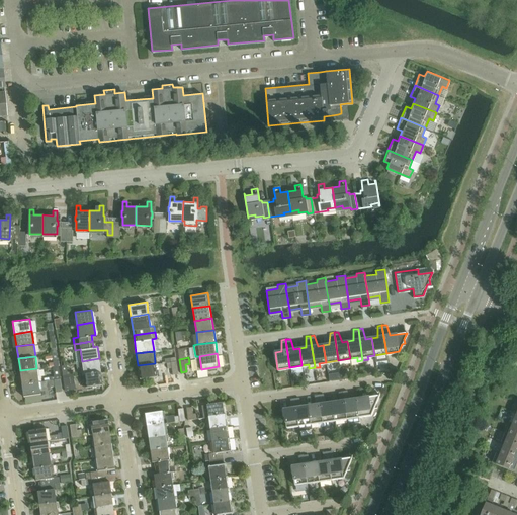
[(99,358),(82,361),(76,362),(77,367),(83,366),(84,373),(101,371),(99,358)]
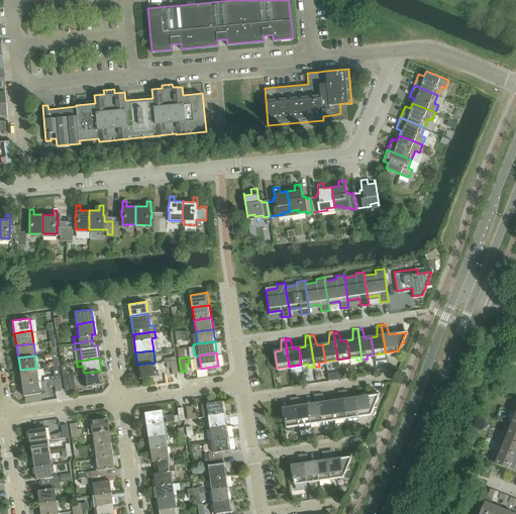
[(176,358),(166,361),(167,367),(171,366),(172,373),(178,372),(176,358)]
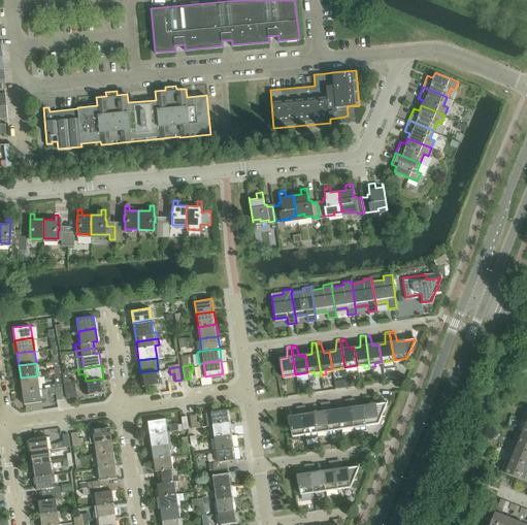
[(158,370),(140,372),(142,386),(160,383),(158,370)]
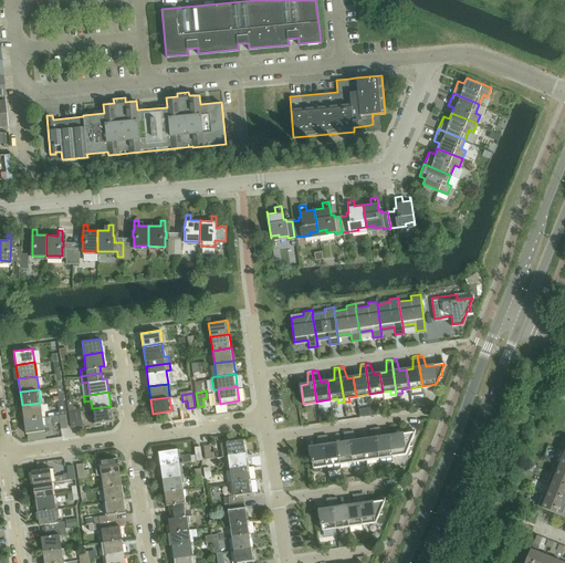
[(22,405),(23,418),(42,416),(40,403),(22,405)]
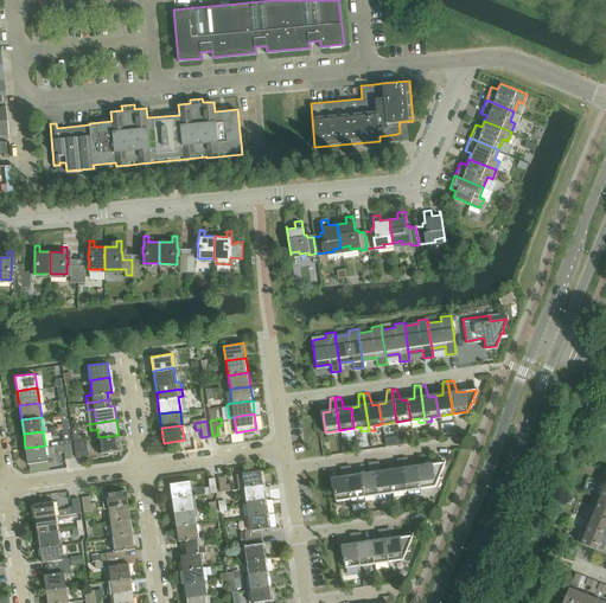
[(119,435),(99,437),(101,453),(120,449),(119,435)]
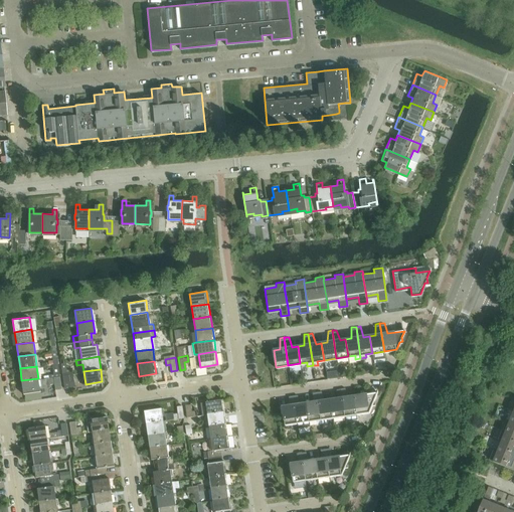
[(72,373),(62,374),(64,387),(70,386),(69,380),(73,379),(72,373)]
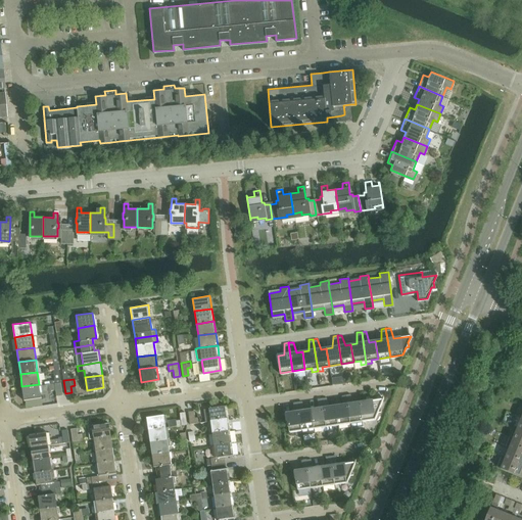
[(60,381),(50,382),(51,389),(55,388),(55,394),(62,393),(60,381)]
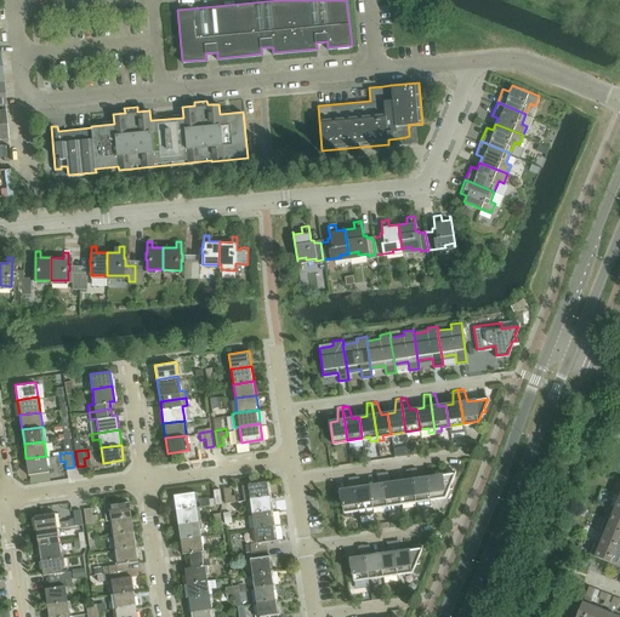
[(46,456),(26,458),(28,474),(49,470),(46,456)]
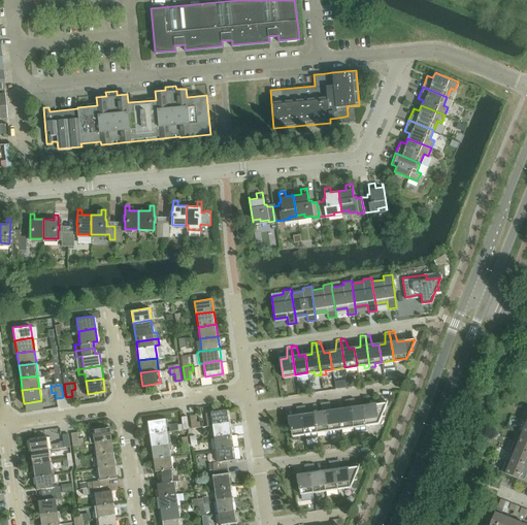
[(349,397),(353,425),(365,424),(363,405),(362,405),(362,406),(357,407),(353,396),(349,397)]
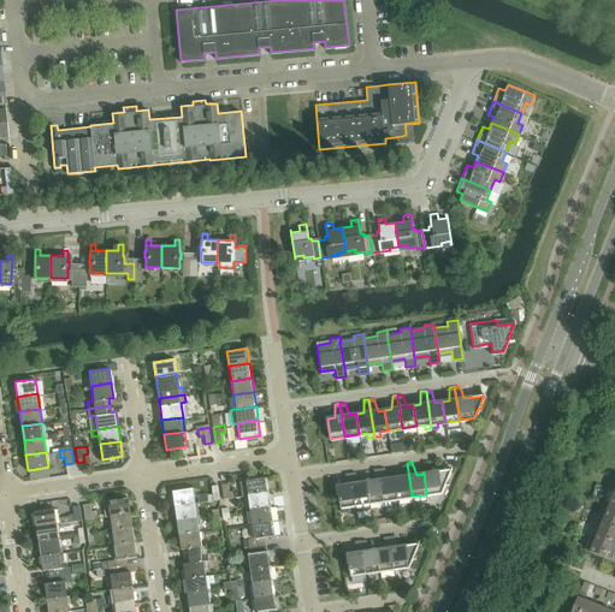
[(395,477),(397,498),(412,495),(407,463),(402,463),(402,476),(395,477)]
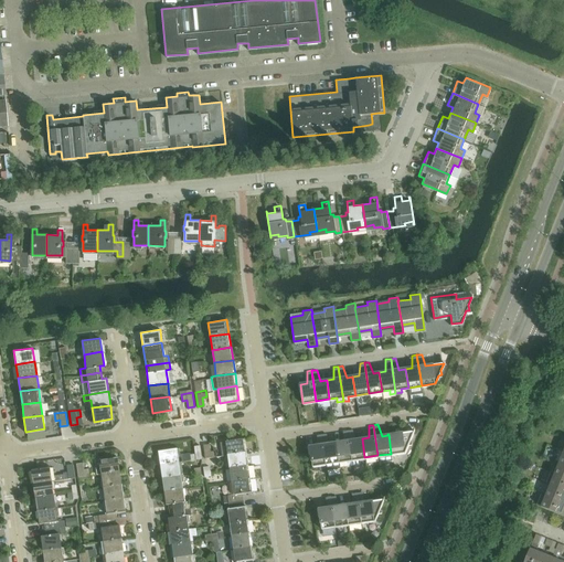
[(339,462),(346,460),(347,465),(352,464),(348,428),(342,430),(342,442),(336,443),(339,462)]
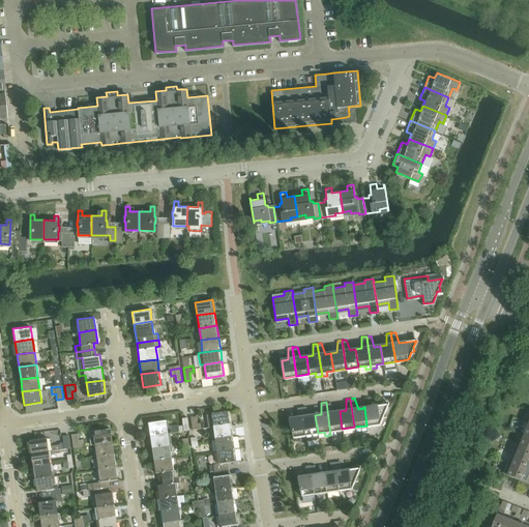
[(330,402),(326,402),(330,435),(335,434),(335,430),(342,429),(340,411),(333,412),(330,402)]
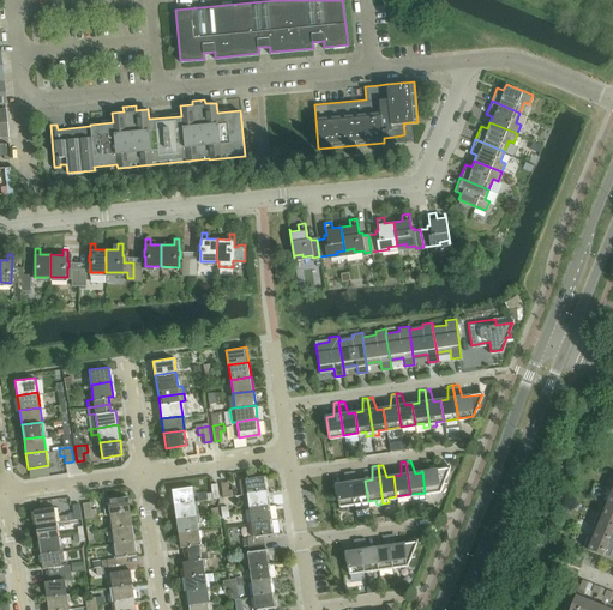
[(422,471),(425,493),(440,490),(444,482),(446,481),(446,475),(449,467),(422,471)]
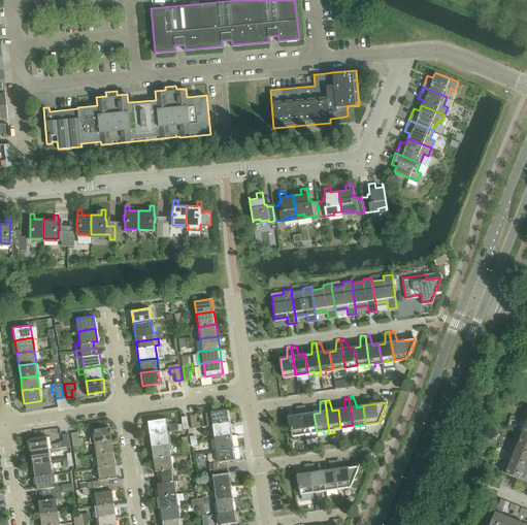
[(304,403),(300,404),(304,432),(304,437),(318,436),(317,431),(314,414),(307,415),(304,403)]
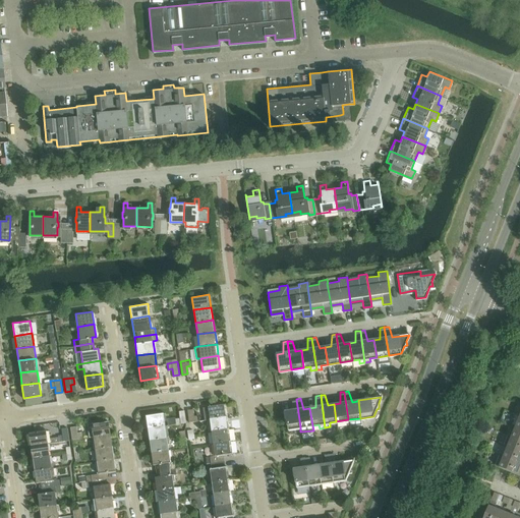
[(300,426),(296,399),(291,399),(291,410),(285,411),(287,428),(300,426)]
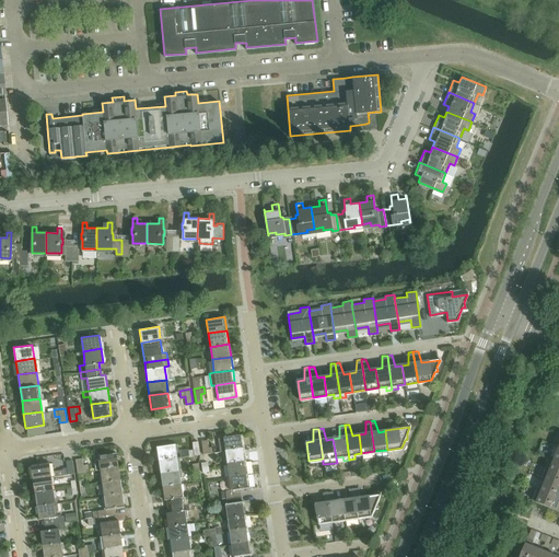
[(223,436),(224,449),(244,447),(242,433),(223,436)]
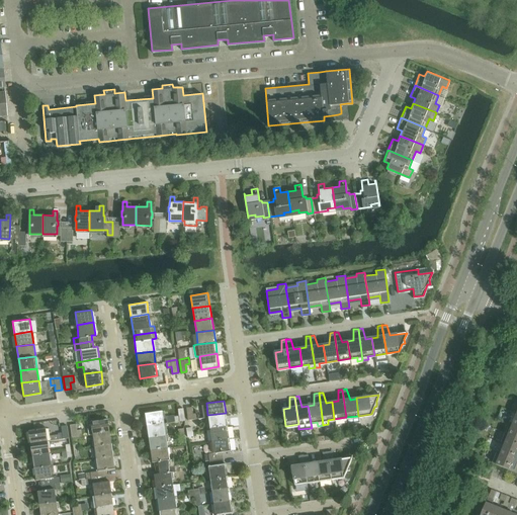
[(192,412),(191,405),(186,406),(187,419),(196,417),(196,412),(192,412)]
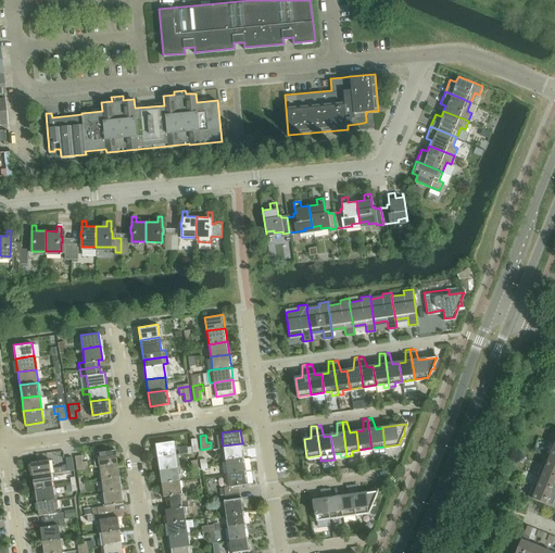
[(188,445),(188,451),(198,450),(197,437),(190,438),(191,444),(188,445)]
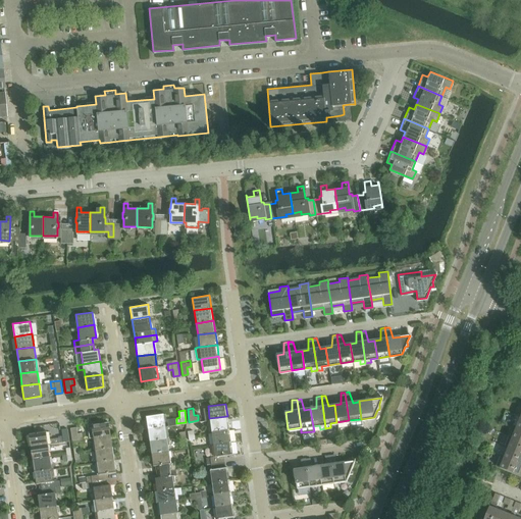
[(146,415),(148,428),(165,425),(163,413),(146,415)]
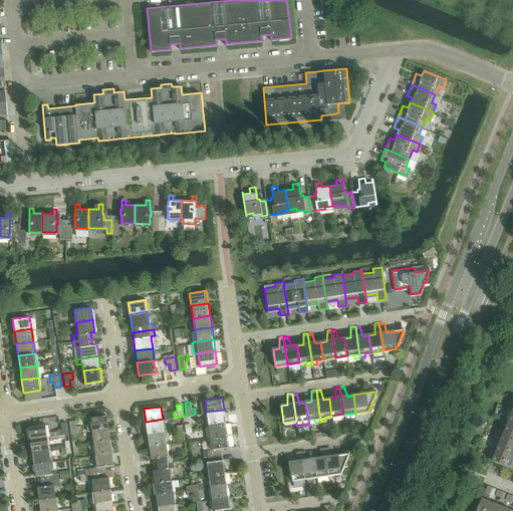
[(206,412),(208,424),(225,421),(224,410),(206,412)]
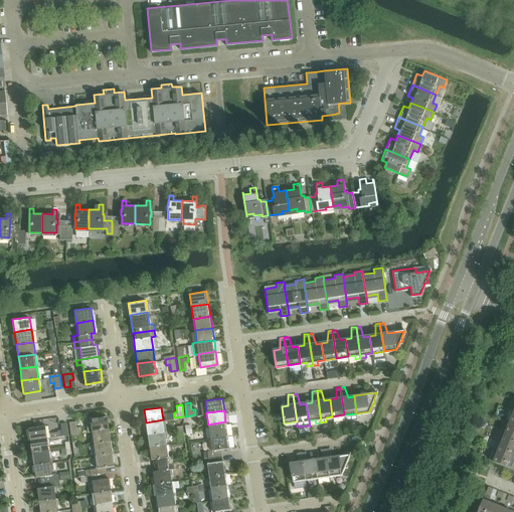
[(90,418),(92,431),(109,428),(107,415),(90,418)]
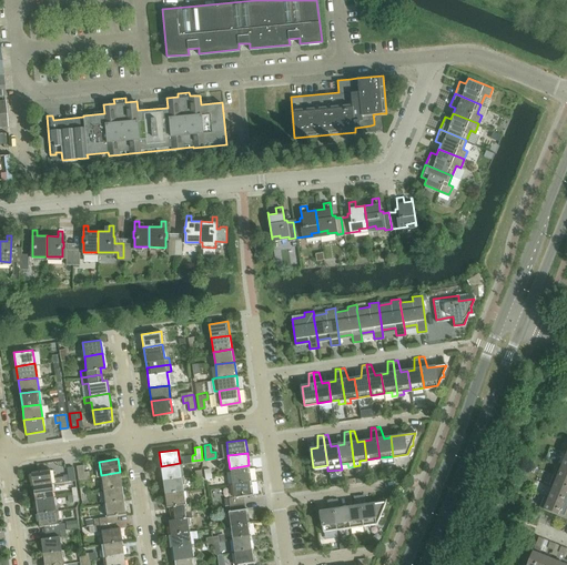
[(77,464),(78,478),(90,476),(89,470),(83,471),(82,463),(77,464)]
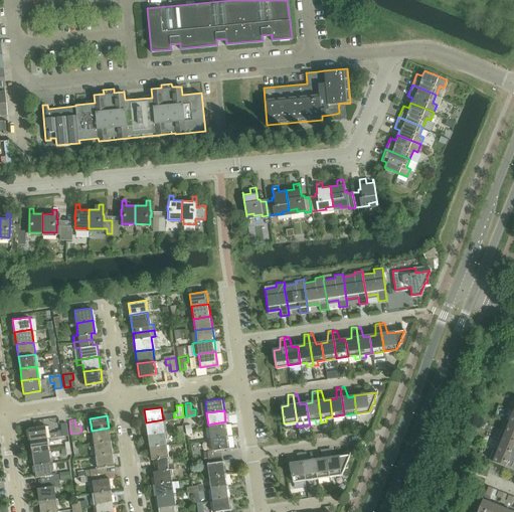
[(163,419),(146,422),(147,435),(165,432),(163,419)]
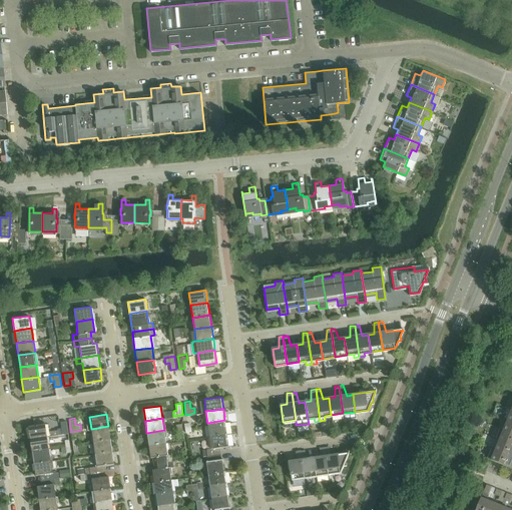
[(503,428),(511,431),(511,419),(507,418),(503,428)]
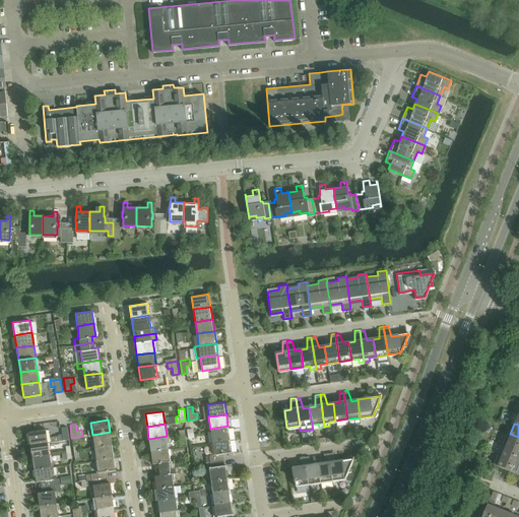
[(30,444),(48,441),(59,440),(63,439),(68,438),(67,426),(61,427),(62,432),(58,433),(58,434),(47,436),(46,429),(28,431),(28,432),(29,432),(30,444)]
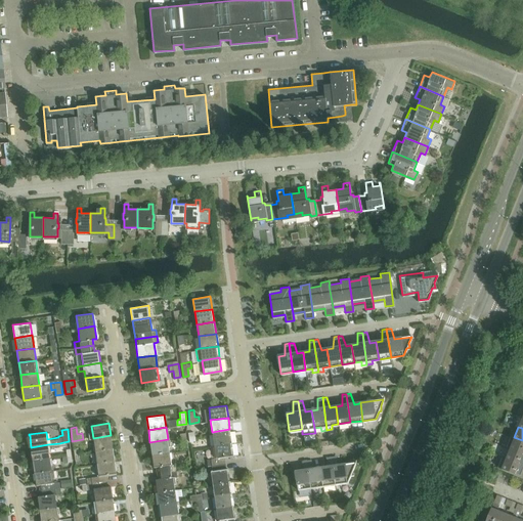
[(231,442),(229,429),(212,432),(214,444),(231,442)]
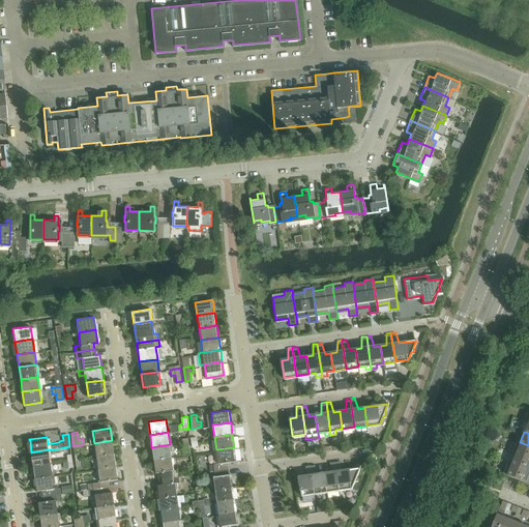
[(94,443),(96,455),(114,452),(112,440),(94,443)]
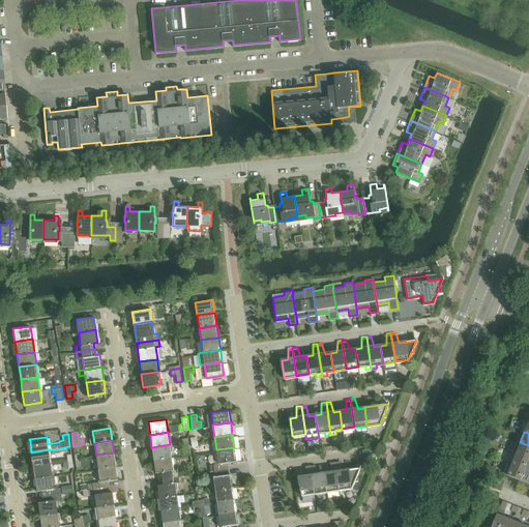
[(528,445),(520,442),(516,441),(511,451),(515,452),(528,458),(528,445)]
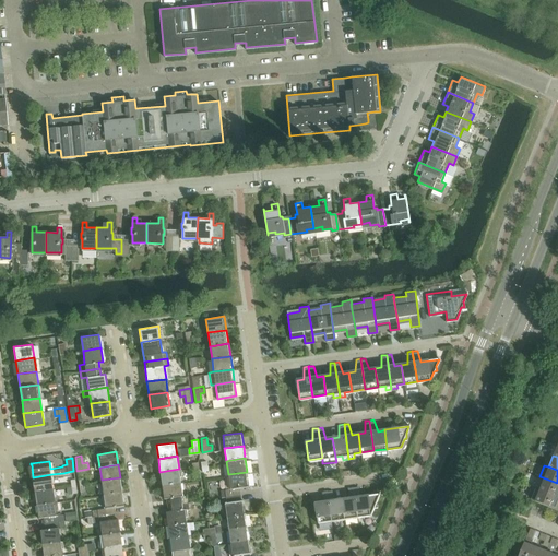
[(159,472),(162,484),(180,482),(179,469),(159,472)]
